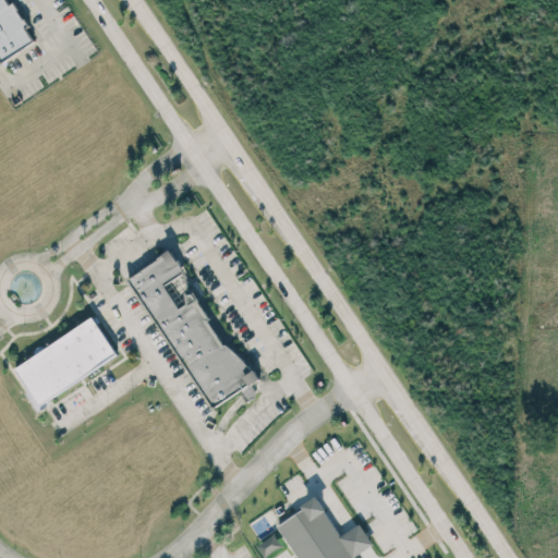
[(0,0),(0,60),(0,61),(34,40),(26,28),(29,26),(14,2),(10,4),(7,0),(0,0)]
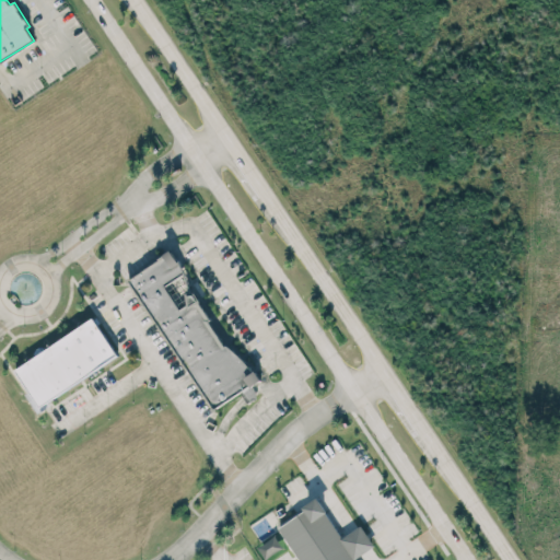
[(133,275),(211,408),(244,389),(249,399),(256,395),(251,387),(254,385),(202,298),(181,310),(165,283),(185,271),(173,252),(133,275)]
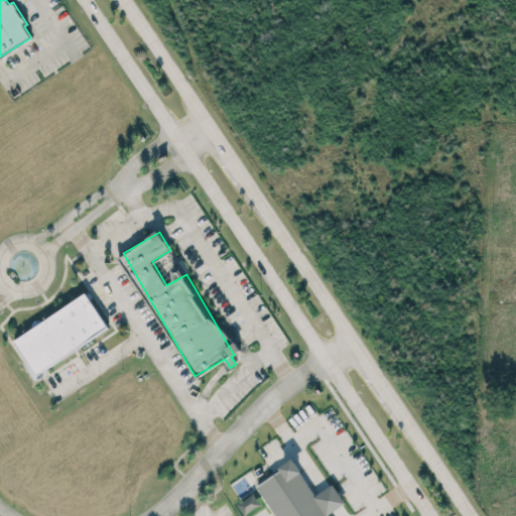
[(11,339),(33,375),(110,330),(88,293),(11,339)]
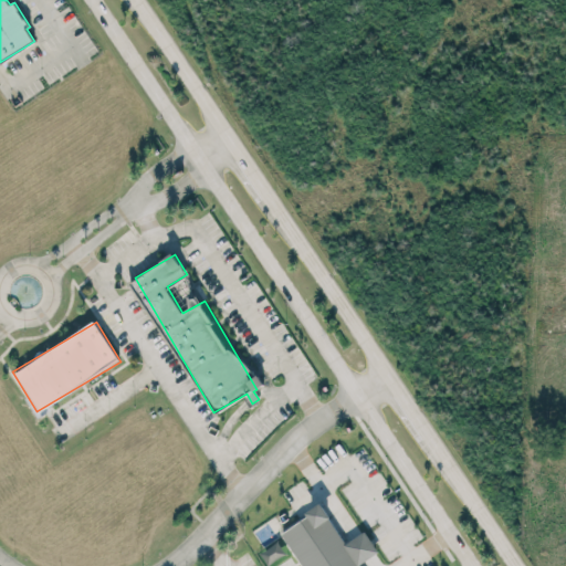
[(362,565),(360,563),(379,552),(366,531),(346,543),(323,505),(282,531),(303,565),(362,565)]
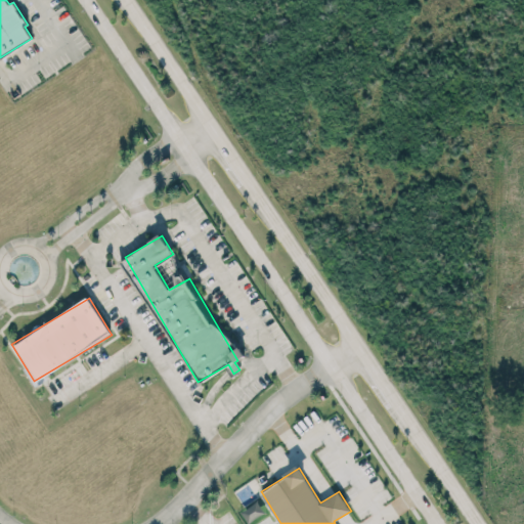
[(248,523),(265,513),(258,500),(241,511),(248,523)]
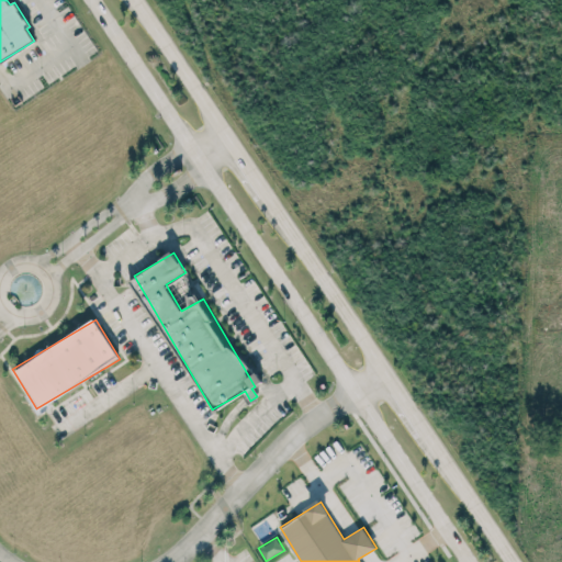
All buildings are outlined.
